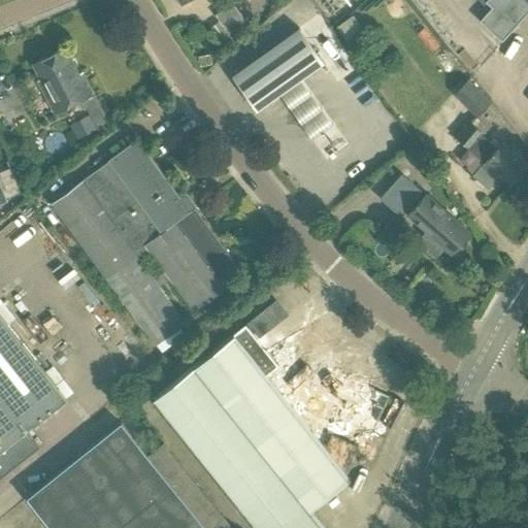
[(394,0),(366,0),(376,13),(394,0)]
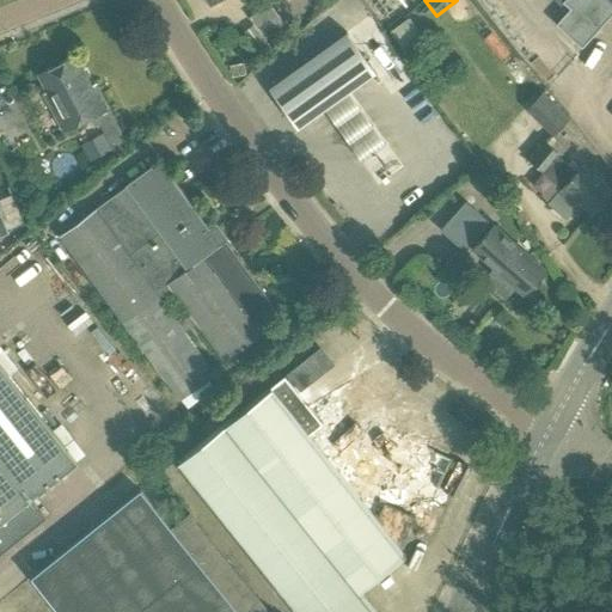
[(611,0),(589,0),(576,14),(593,29),(611,6),(611,0)]
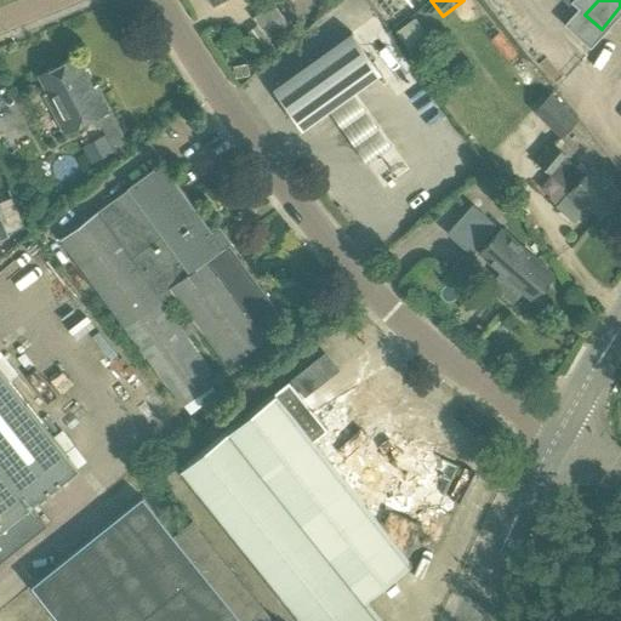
[(272,4),(252,18),(268,39),(288,24),(272,4)]
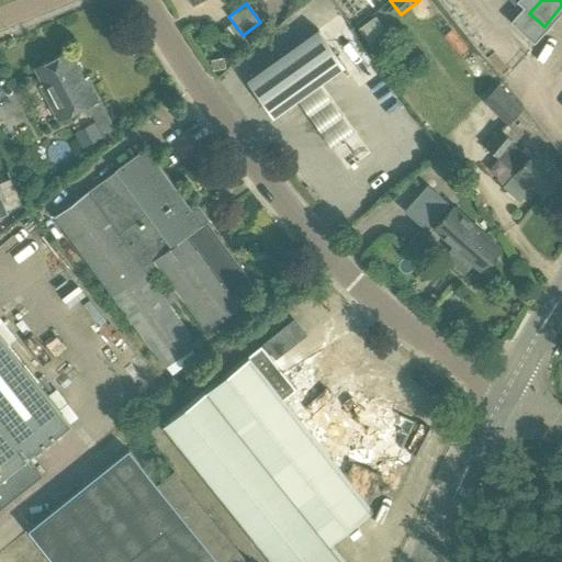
[(476,54),(494,40),(475,17),(458,31),(476,54)]
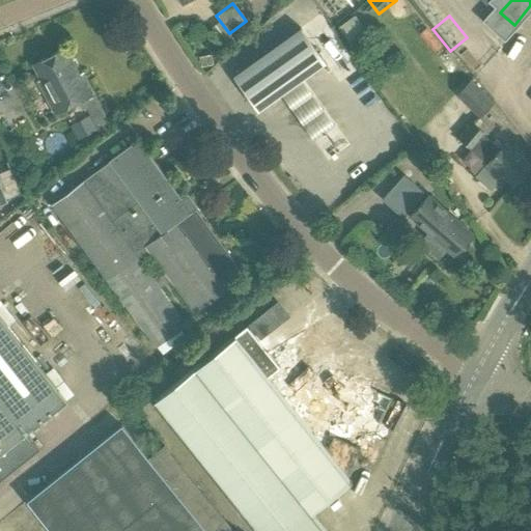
[(232,77),(257,110),(325,62),(301,28),(232,77)]
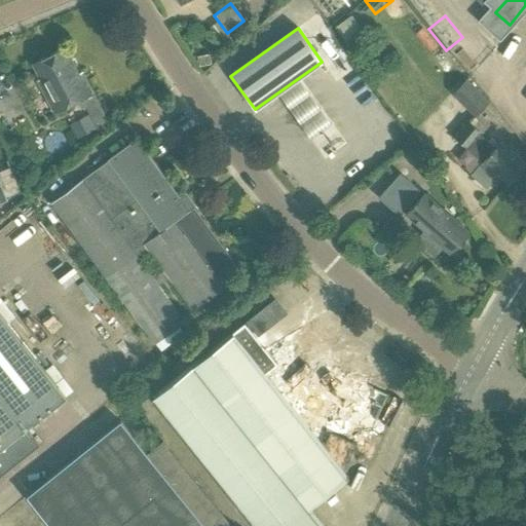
[(33,64),(46,90),(44,91),(53,111),(90,92),(80,72),(77,74),(64,48),(33,64)]
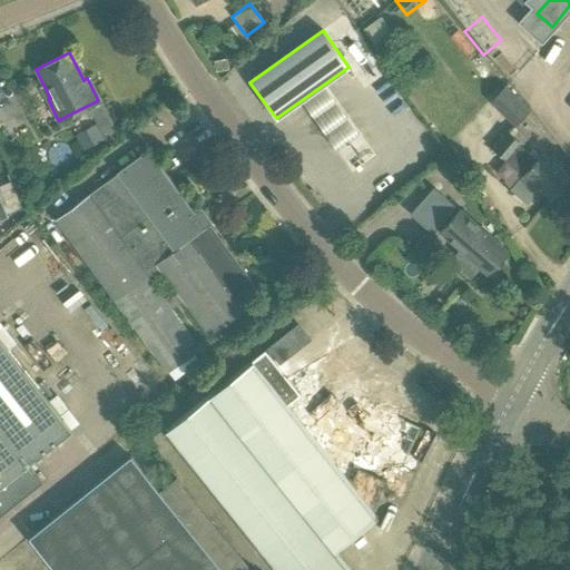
[(214,64),(215,75),(227,72),(225,61),(214,64)]
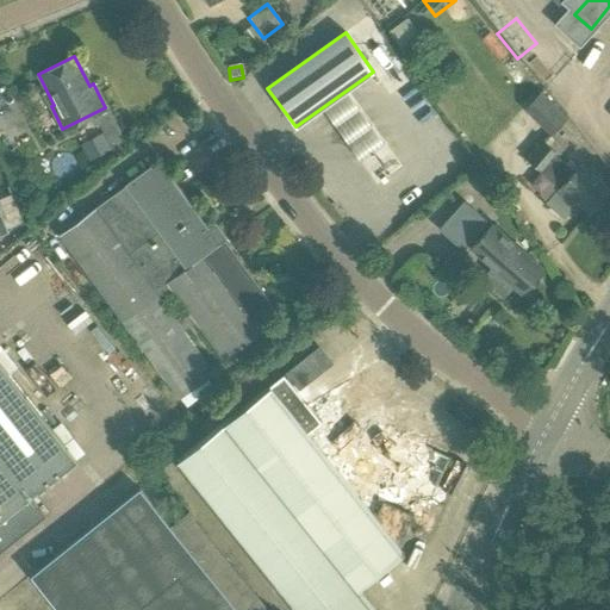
[(540,94),(524,109),(549,134),(553,130),(564,117),(540,94)]
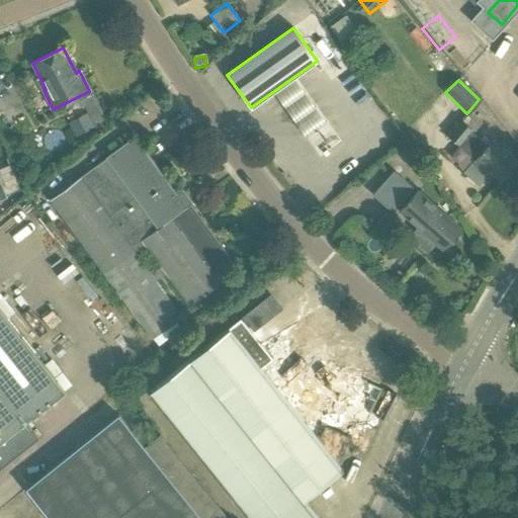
[(75,138),(92,128),(85,114),(68,123),(75,138)]
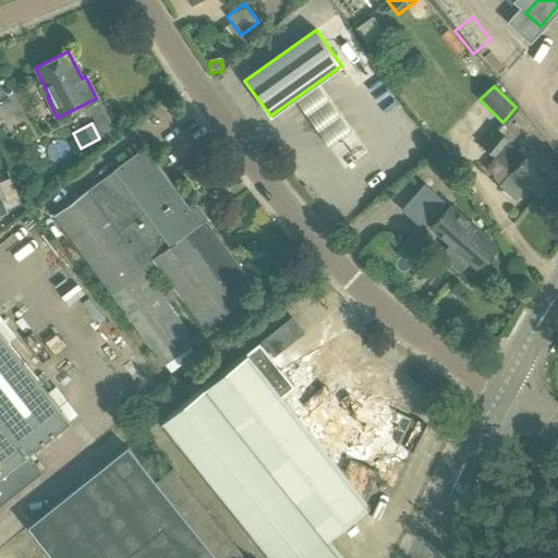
[(495,131),(482,147),(495,159),(509,143),(495,131)]
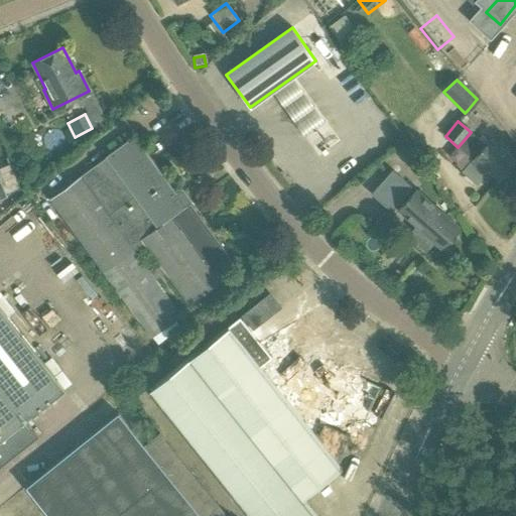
[(465,153),(457,163),(465,169),(464,170),(478,182),(487,171),(498,180),(515,159),(491,138),(486,144),(471,132),(458,147),(465,153)]
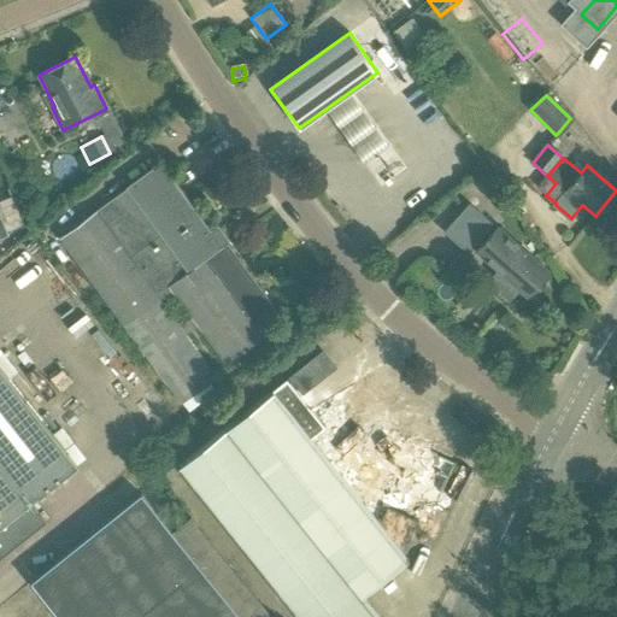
[(59,238),(181,404),(217,377),(186,334),(198,325),(225,364),(263,336),(253,323),(274,309),(225,242),(221,246),(159,163),(127,187),(128,187),(59,238)]
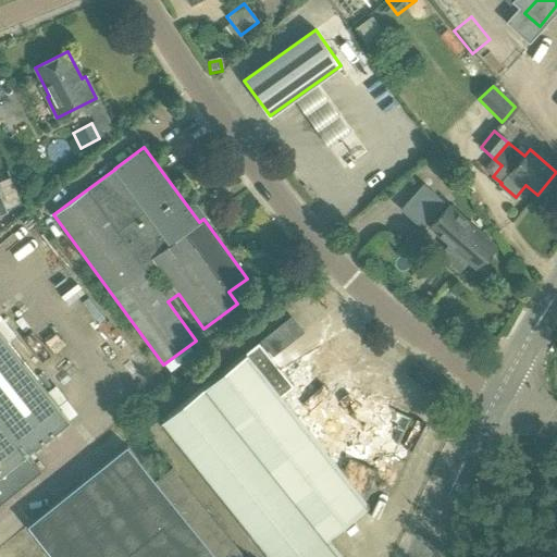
[(400,209),(422,229),(445,202),(424,183),(400,209)]
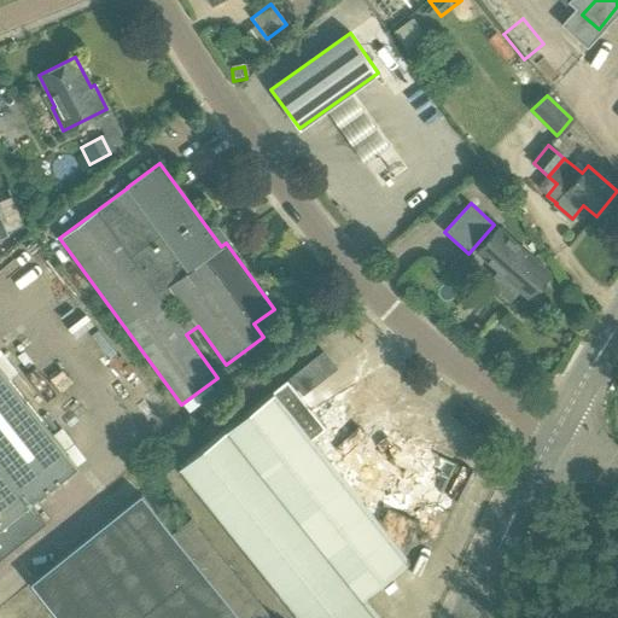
[(500,226),(477,251),(496,269),(520,290),(528,297),(549,273),(500,226)]
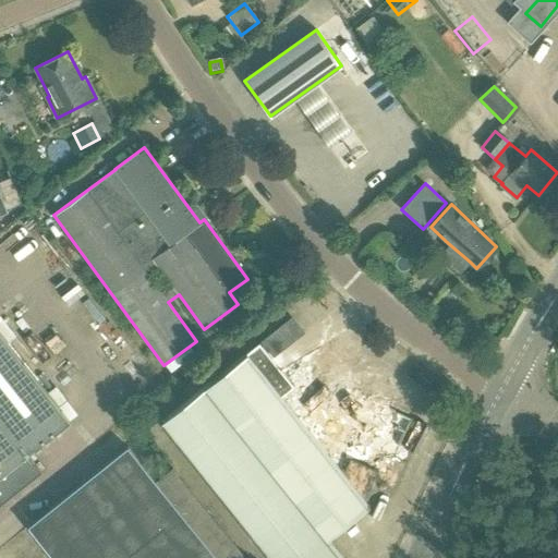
[(84,291),(75,296),(88,316),(97,311),(84,291)]
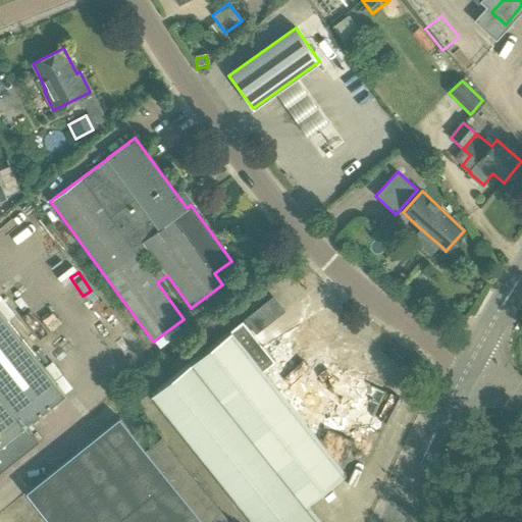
[(0,461),(10,453),(5,442),(34,419),(65,394),(0,311),(0,461)]
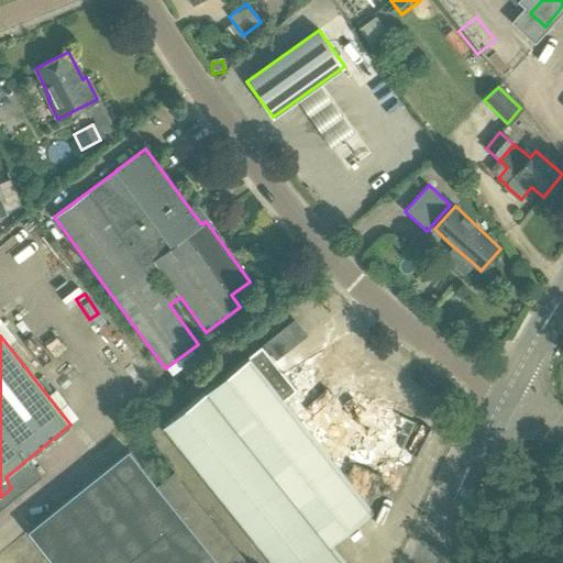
[(163,424),(272,562),(341,562),(328,545),(371,511),(365,503),(377,477),(352,465),(356,456),(377,466),(383,455),(396,462),(415,423),(366,400),(364,407),(297,375),(289,382),(262,346),(163,424)]
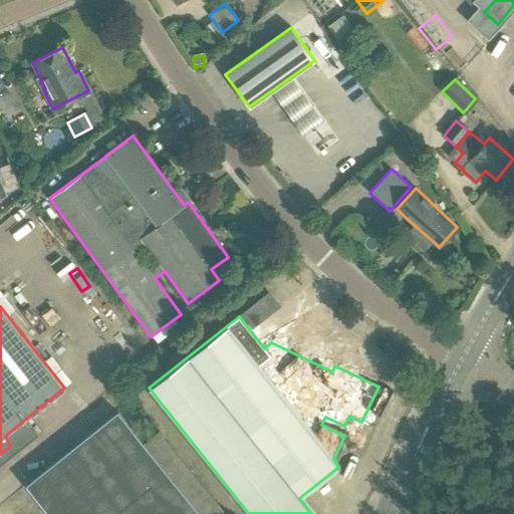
[(199,513),(143,443),(117,411),(26,483),(50,513),(199,513)]
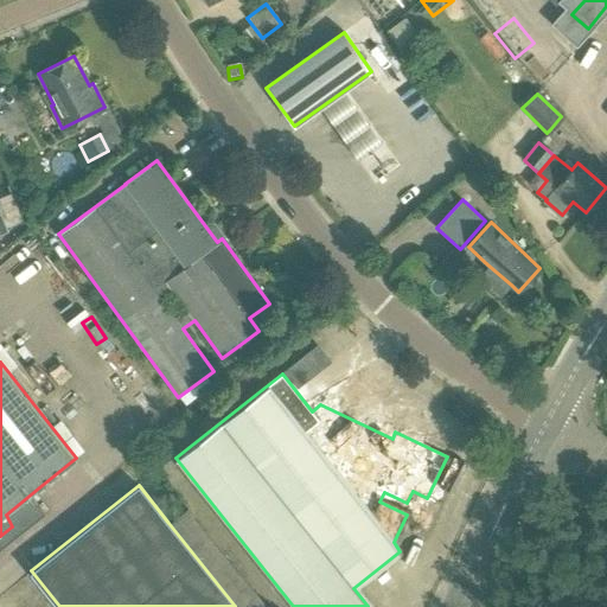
[(264,606),(186,509),(168,523),(235,606),(264,606)]
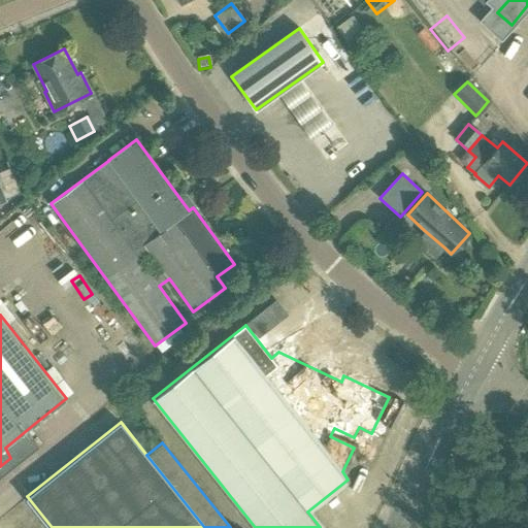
[(40,475),(57,462),(51,455),(34,468),(40,475)]
